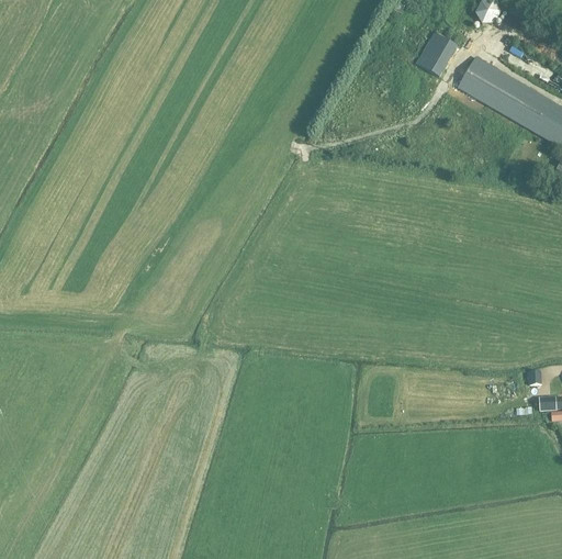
[(481,23),(494,22),(499,10),(493,0),(481,0),(474,12),(481,23)]
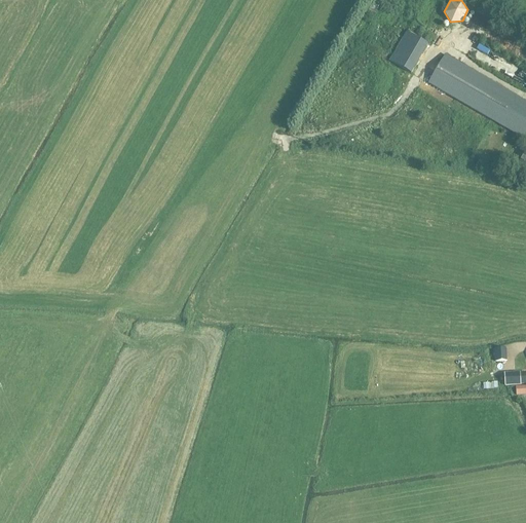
[(366,11),(358,25),(366,30),(374,16),(366,11)]
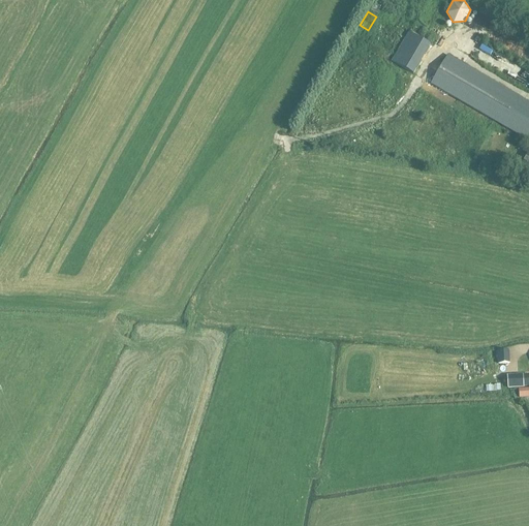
[(392,58),(413,70),(430,41),(408,29),(392,58)]
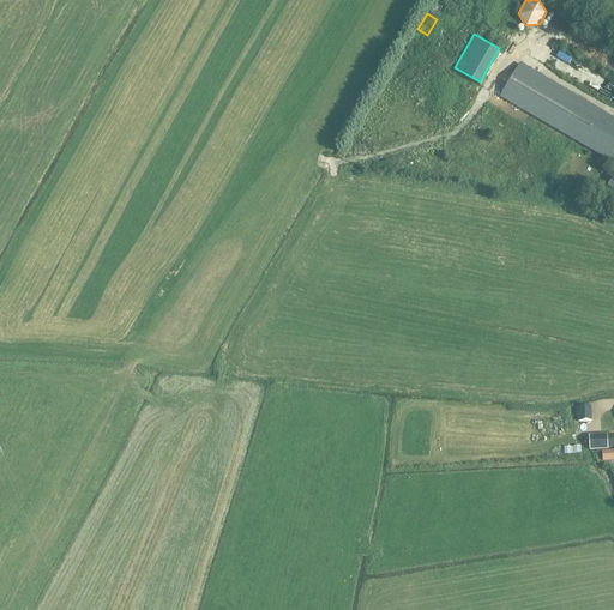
[(613,115),(521,61),(500,94),(609,158),(611,155),(613,156),(613,157),(606,171),(613,175),(602,194),(613,200),(613,152),(613,149),(613,115)]
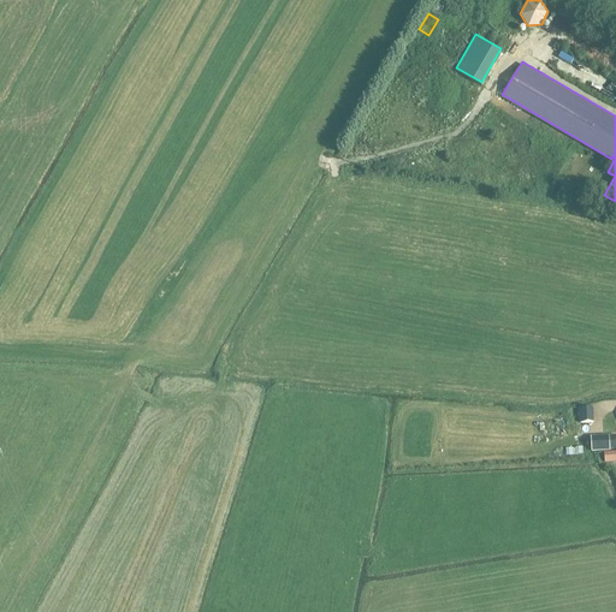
[(592,420),(593,405),(579,405),(579,420),(592,420)]
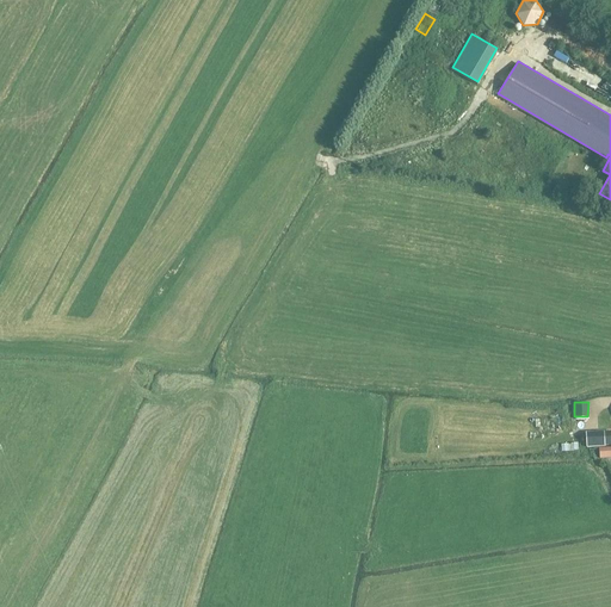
[(610,428),(586,429),(587,445),(610,443),(610,428)]
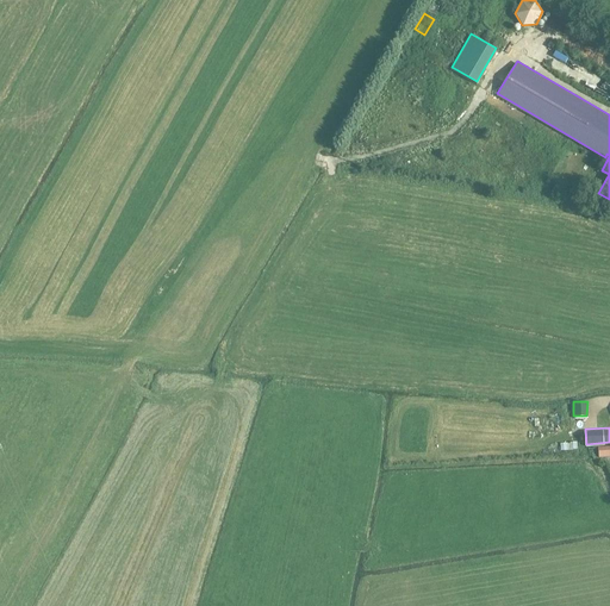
[(609,454),(609,444),(598,445),(599,455),(609,454)]
